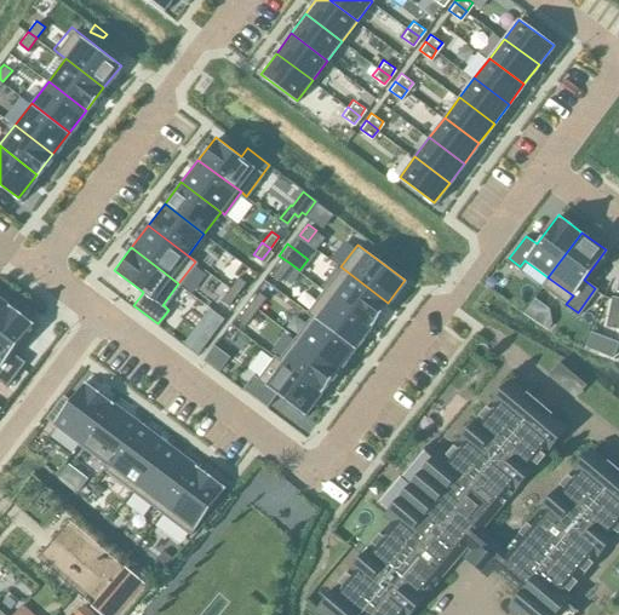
[(281,259),(271,272),(279,279),(288,265),(290,263),(282,258),(281,259)]
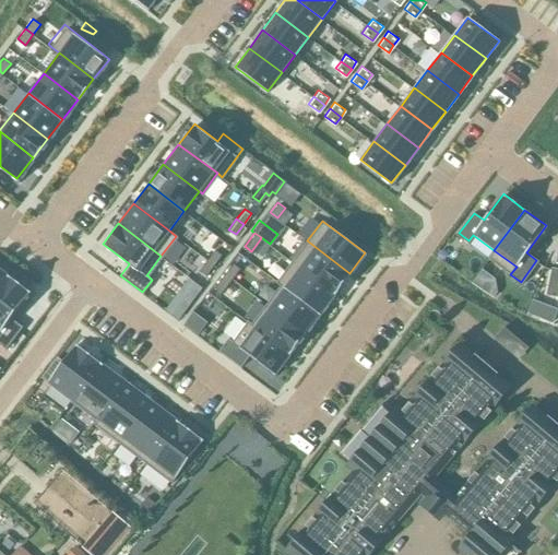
[(307,240),(292,261),(334,293),(349,273),(307,240)]
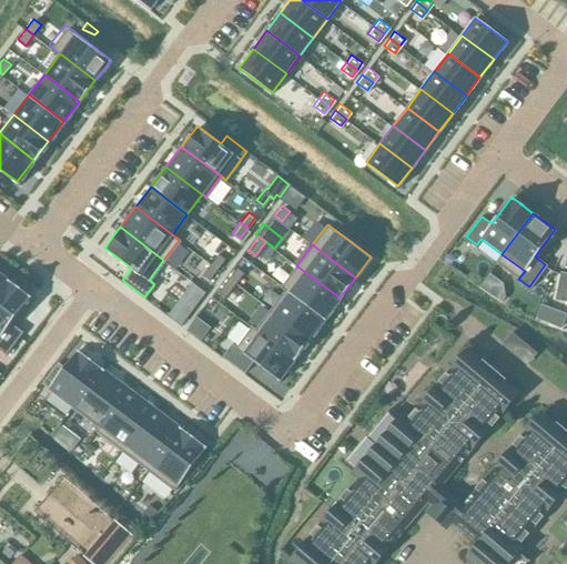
[(218,252),(210,263),(215,268),(223,257),(218,252)]
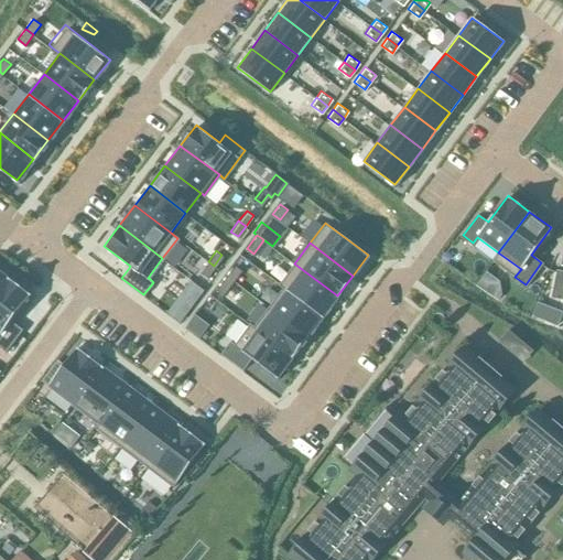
[(208,261),(201,271),(206,276),(214,266),(208,261)]
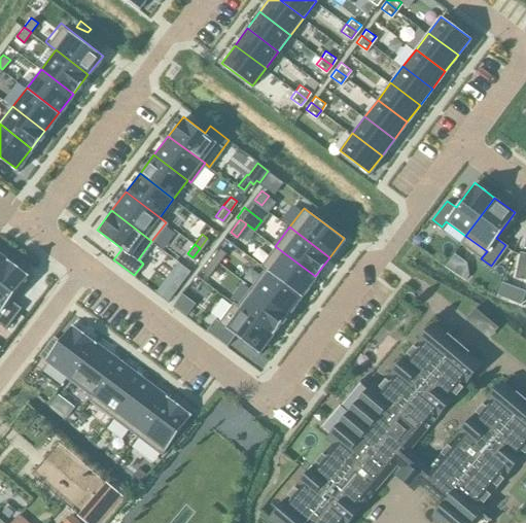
[(219,246),(211,258),(217,263),(226,251),(219,246)]
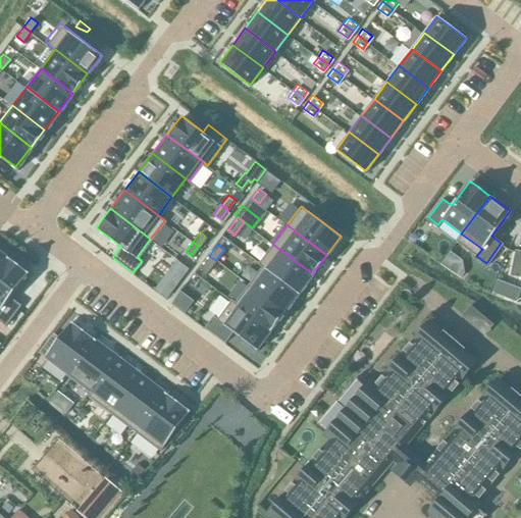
[(272,244),(259,261),(261,263),(262,264),(263,264),(299,292),(312,273),(272,244)]
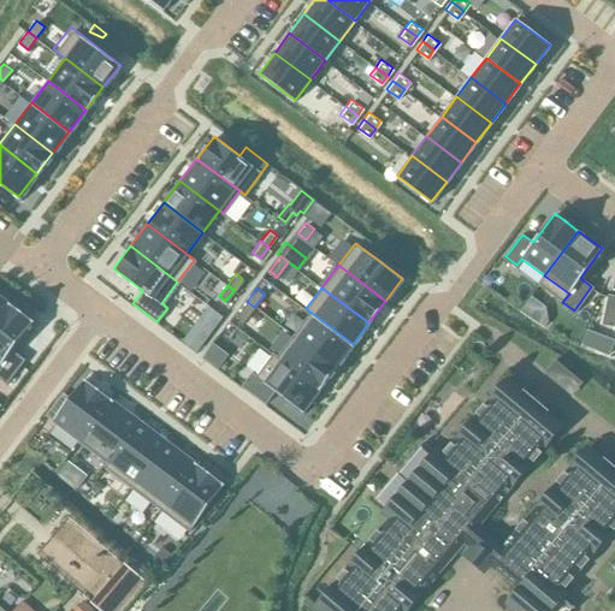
[(614,296),(608,295),(603,322),(614,324),(614,296)]
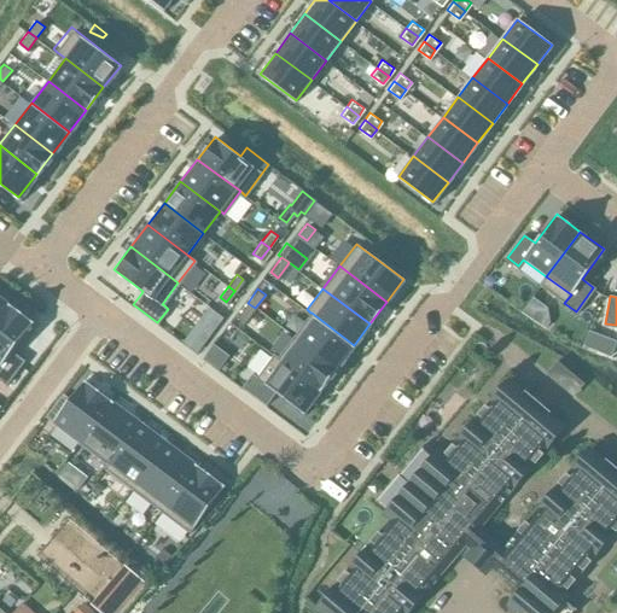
[(9,303),(0,314),(0,379),(5,383),(24,358),(11,349),(31,320),(9,303)]
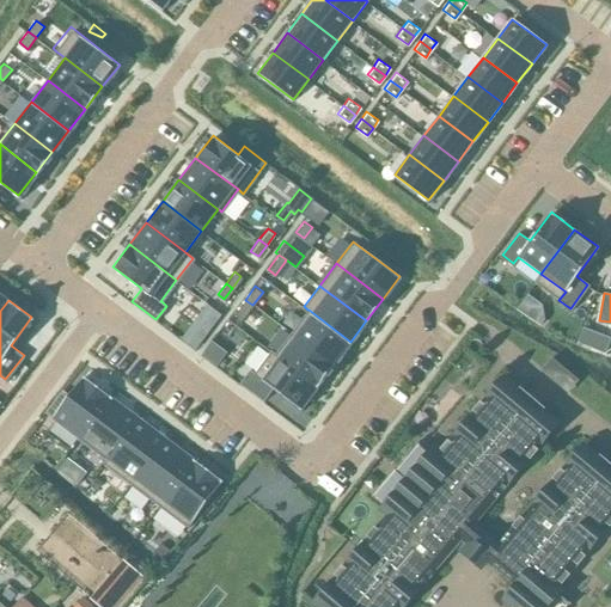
[(245,300),(236,313),(243,318),(252,305),(245,300)]
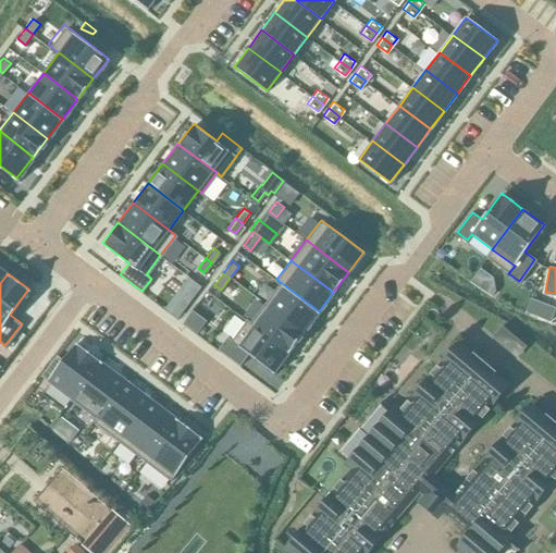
[(281,282),(266,302),(305,331),(319,311),(281,282)]
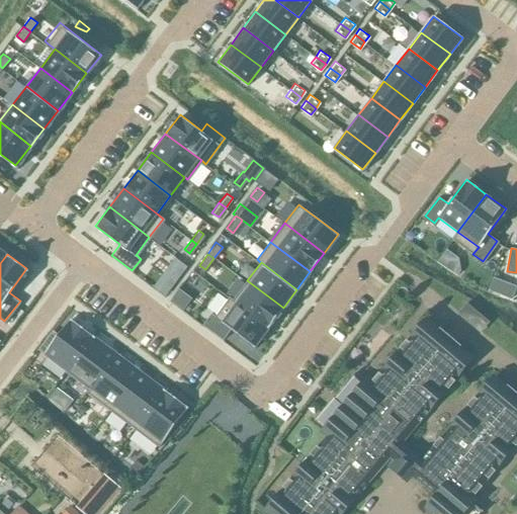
[(492,275),(488,287),(496,290),(501,278),(492,275)]
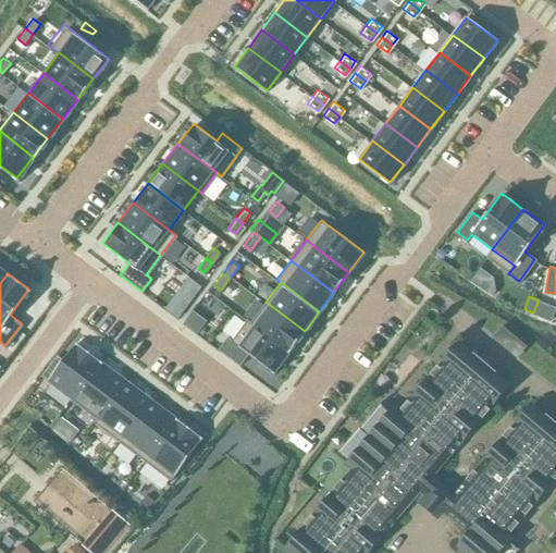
[(266,302),(251,321),(289,349),(305,331),(266,302)]
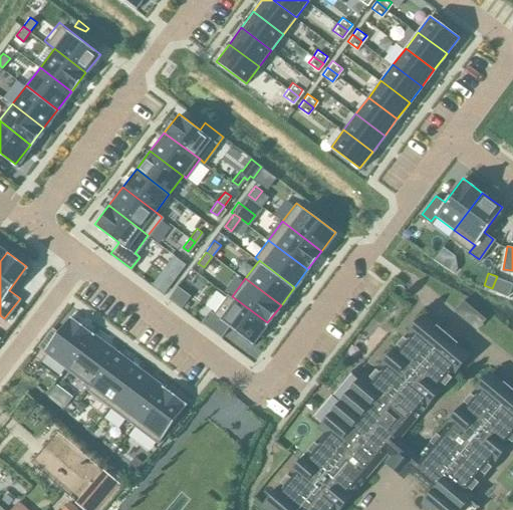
[(209,308),(201,320),(221,334),(228,324),(252,342),(253,341),(254,339),(267,322),(232,296),(231,295),(227,292),(213,311),(209,308)]
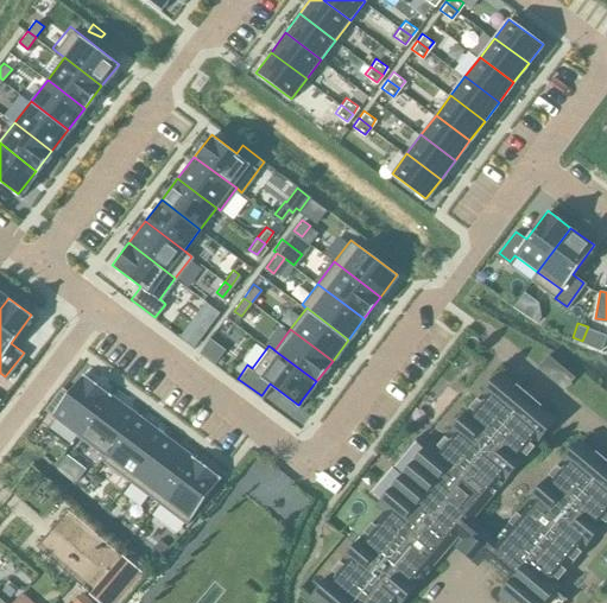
[(536,366),(552,379),(563,366),(547,353),(536,366)]
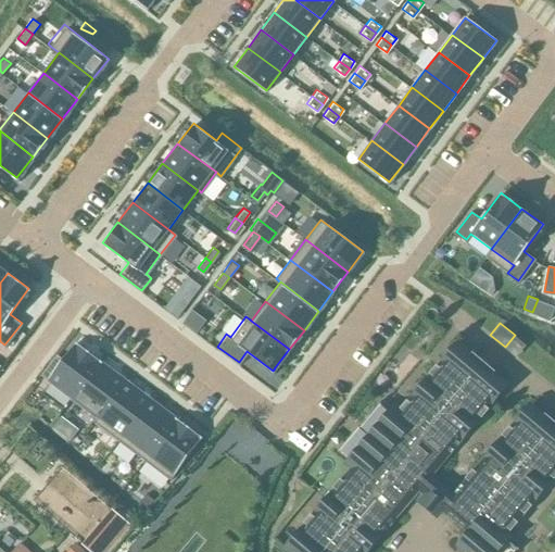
[(300,526),(285,546),(291,551),(363,551),(379,534),(379,532),(418,487),(423,491),(423,492),(442,507),(468,529),(456,543),(466,551),(494,551),(509,535),(505,531),(533,498),(550,479),(554,472),(554,423),(529,402),(513,421),(514,421),(500,437),(483,455),(484,456),(452,494),(428,475),(461,437),(477,417),(490,401),(491,402),(506,383),(456,340),(441,360),(427,376),(411,394),(412,394),(398,411),(391,405),(345,461),(351,466),(330,491),(329,491),(314,510),(314,511),(301,527),(300,526)]
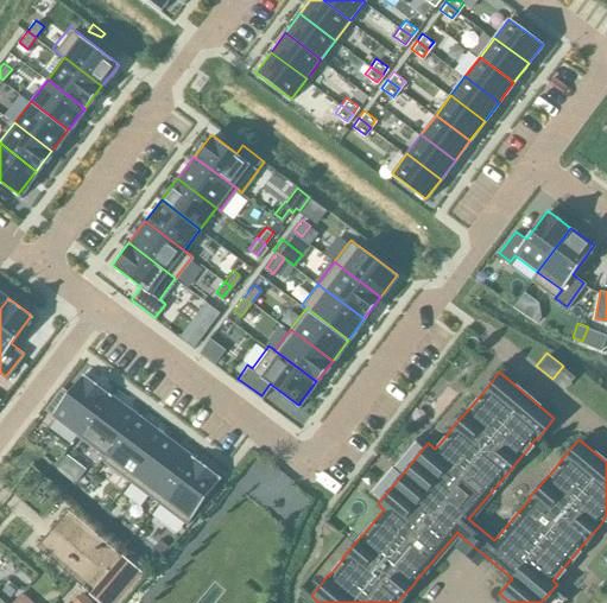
[(82,373),(50,412),(78,433),(109,393),(82,373)]
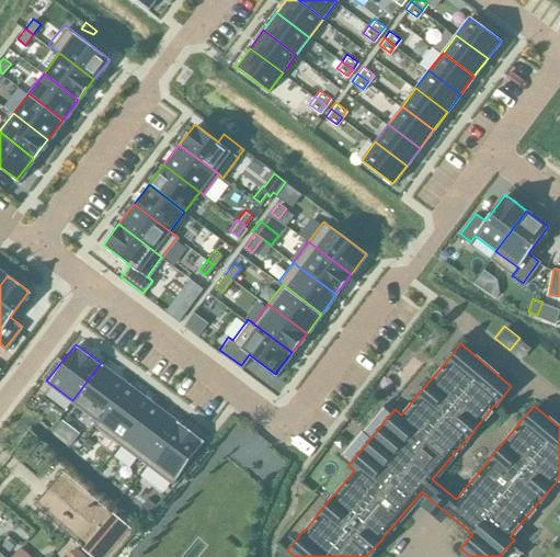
[(101,363),(72,400),(98,419),(126,382),(101,363)]
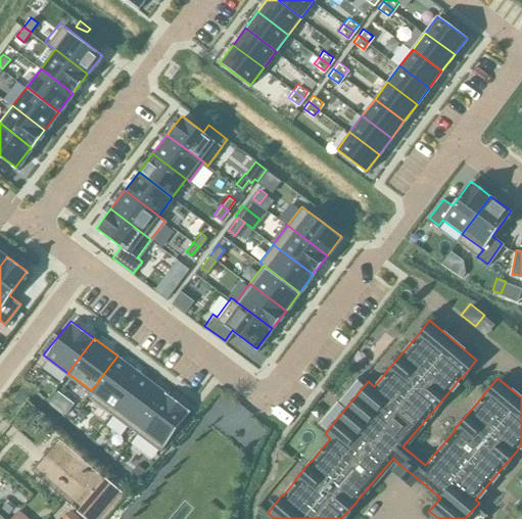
[(91,390),(88,394),(112,412),(141,374),(117,356),(91,390)]
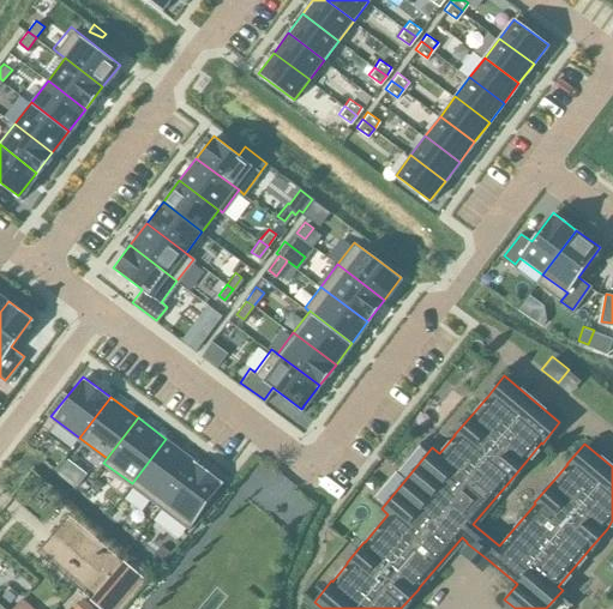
[(166,439),(132,483),(160,505),(193,459),(166,439)]
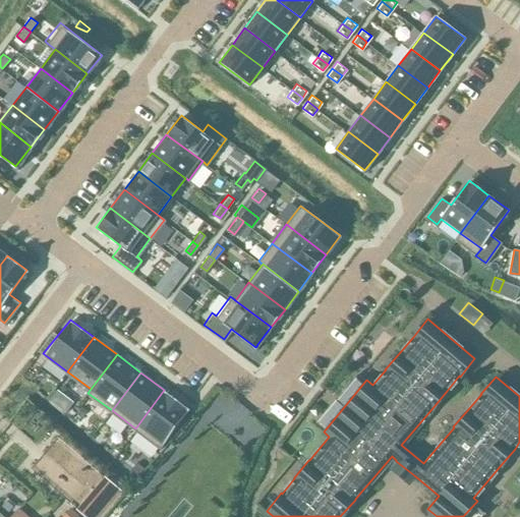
[(164,390),(135,428),(159,446),(187,407),(164,390)]
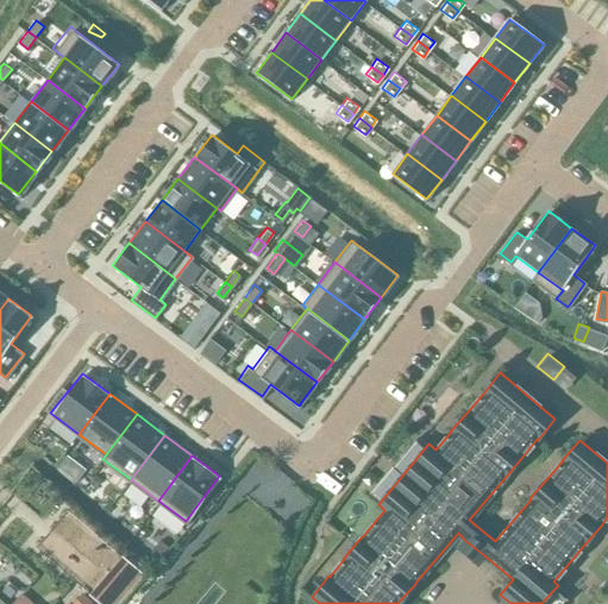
[(94,472),(88,480),(94,484),(100,476),(94,472)]
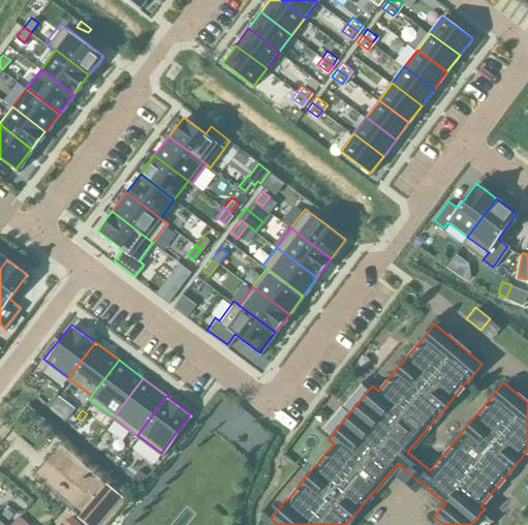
[(131,472),(130,473),(137,480),(138,479),(142,474),(144,471),(136,465),(134,468),(131,472)]
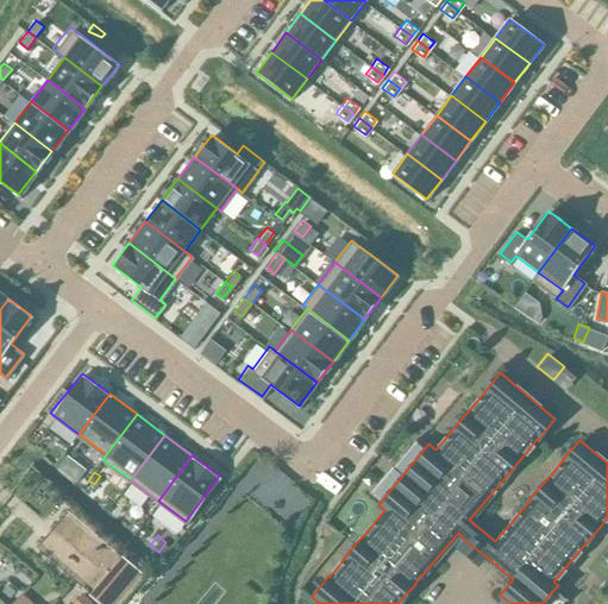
[(126,560),(94,599),(100,603),(113,603),(140,571),(126,560)]
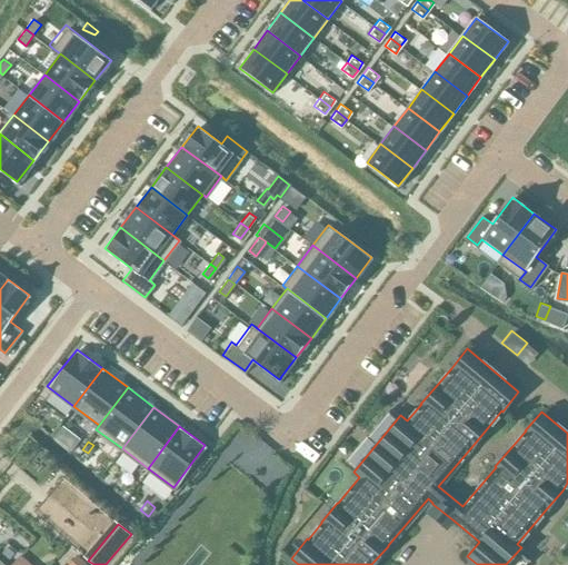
[(33,564),(20,553),(9,564),(33,564)]
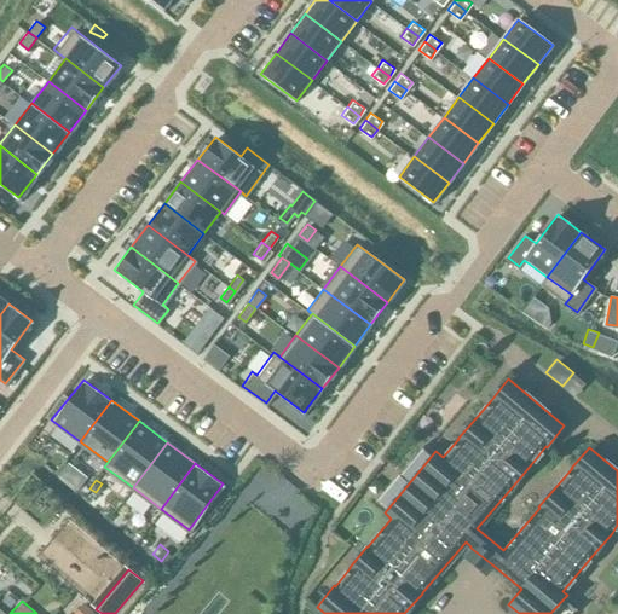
[(79,606),(70,613),(97,613),(84,601),(79,606)]
